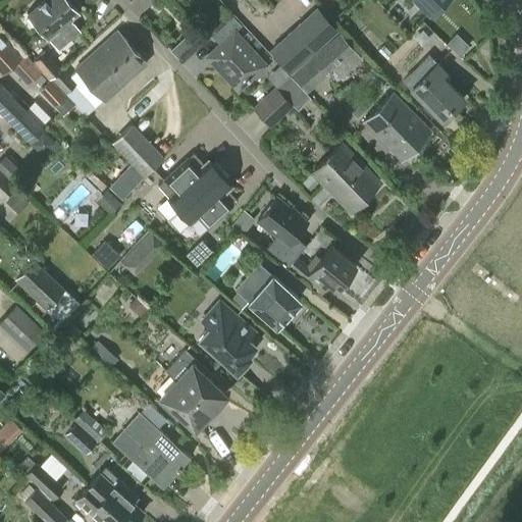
[(81,31),(74,24),(74,23),(68,15),(76,8),(68,0),(39,0),(25,12),(58,48),(81,31)]
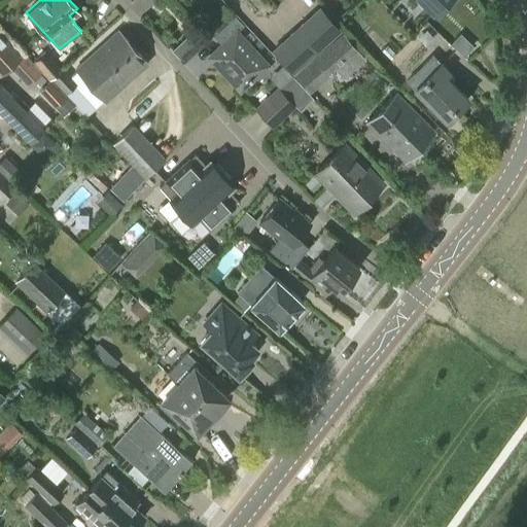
[(124,0),(137,13),(150,0),(124,0)]
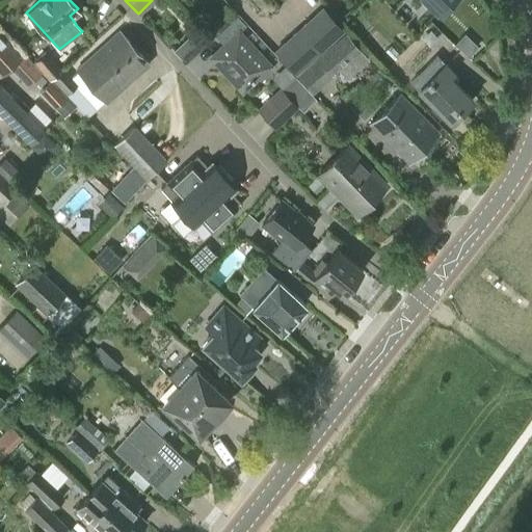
[(421,0),(432,10),(442,0),(421,0)]
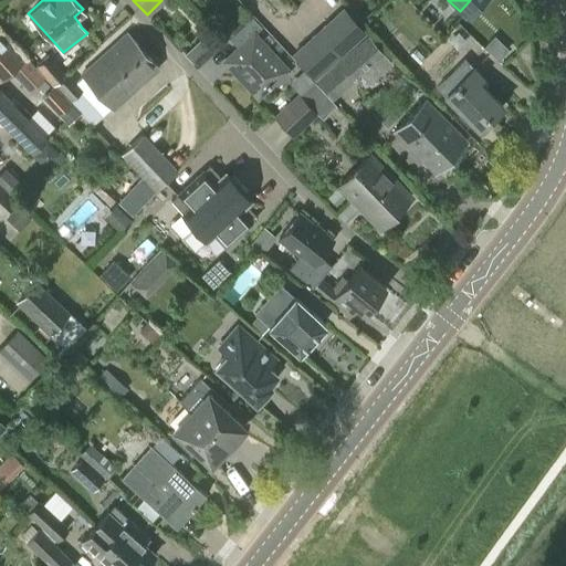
[(318,31),(339,54),(365,31),(344,8),(318,31)]
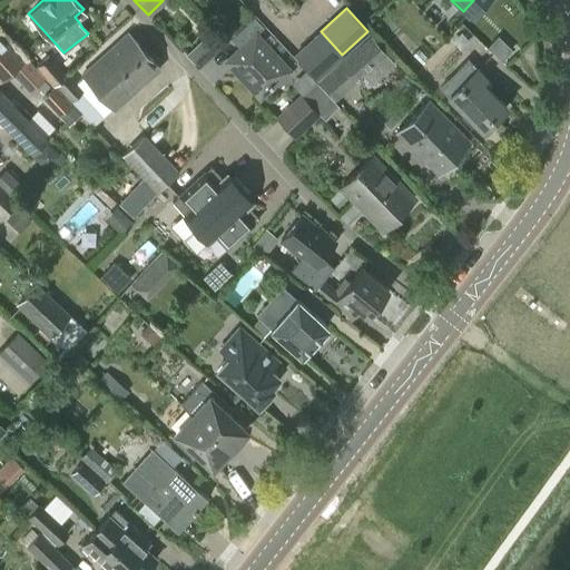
[(239,48),(226,60),(259,97),(276,81),(279,85),(291,75),(287,70),(288,69),(256,33),(263,27),(254,17),(231,38),(239,48)]
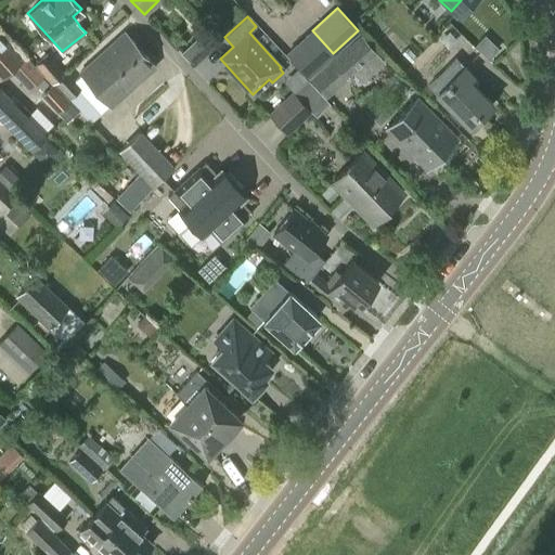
[(94,89),(140,49),(124,30),(79,72),(94,89)]
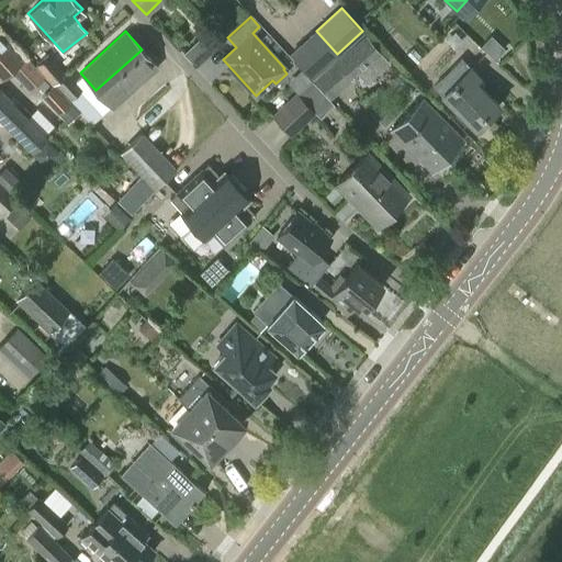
[(291,54),(312,77),(337,54),(316,31),(291,54)]
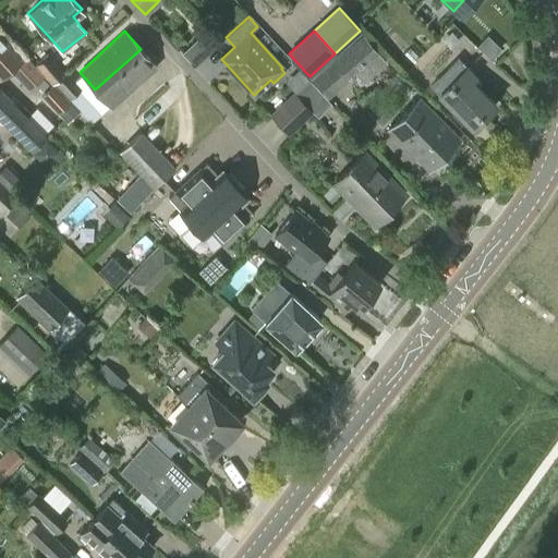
[(0,79),(1,80),(10,71),(27,91),(43,76),(24,56),(22,58),(0,33),(0,79)]
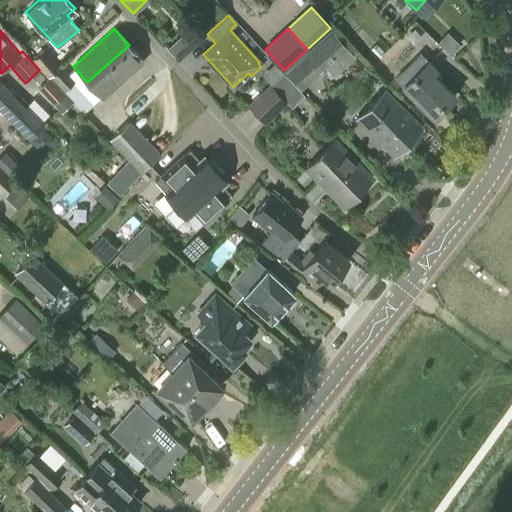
[(300,88),(346,49),(333,34),(287,73),(300,88)]
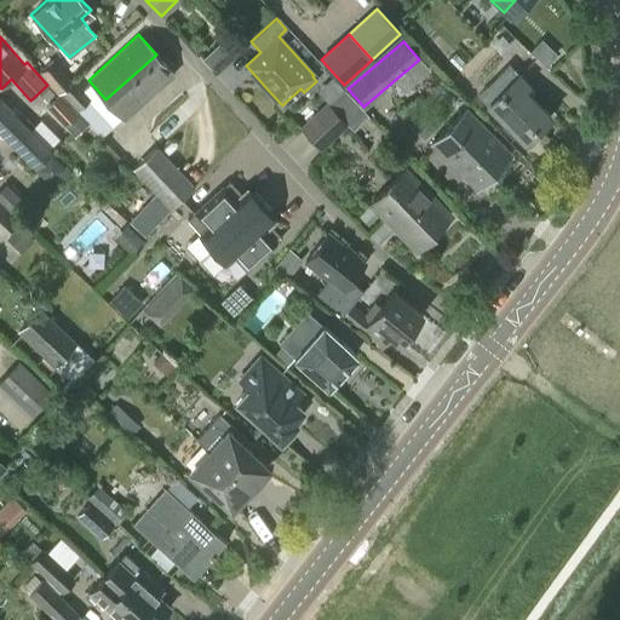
[(556,53),(543,41),(532,51),(545,64),(556,53)]
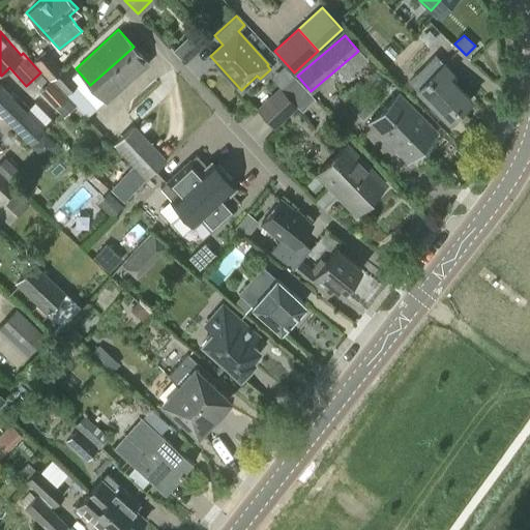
[(181,58),(193,47),(185,38),(174,50),(181,58)]
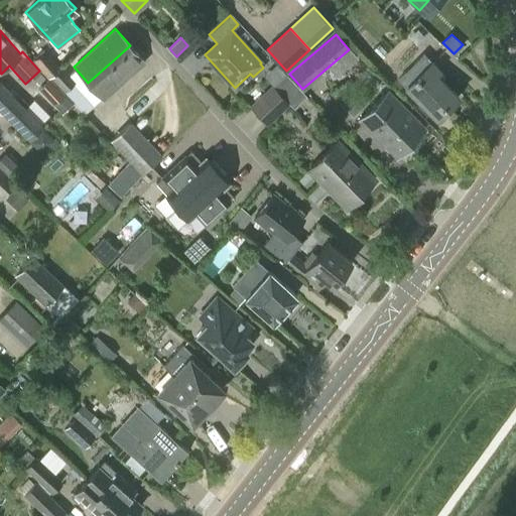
[(130,45),(88,83),(103,100),(144,61),(130,45)]
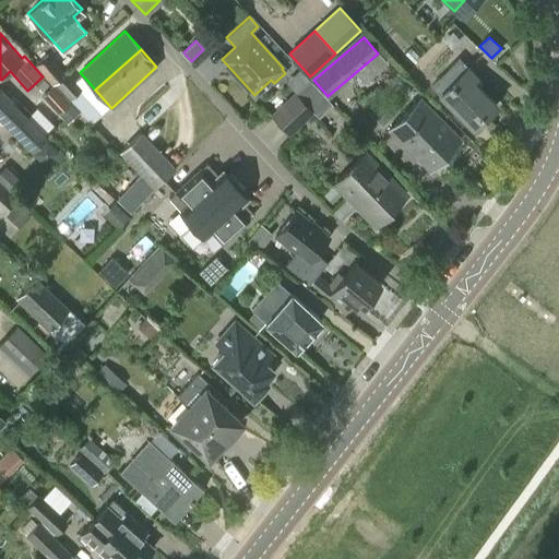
[(51,85),(67,72),(60,64),(50,52),(36,64),(47,79),(51,85)]
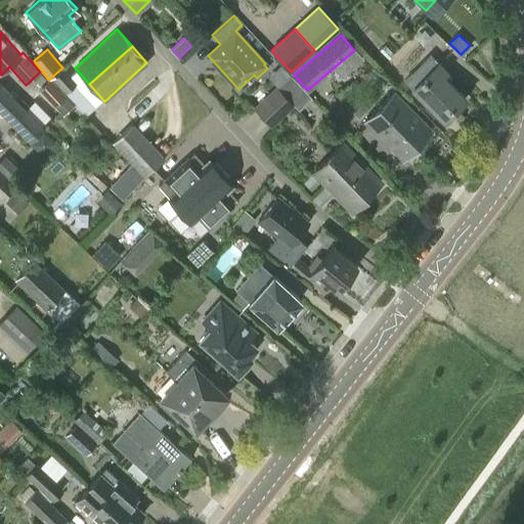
[(442,74),(446,70),(429,53),(403,79),(411,86),(411,87),(443,118),(464,96),(442,74)]
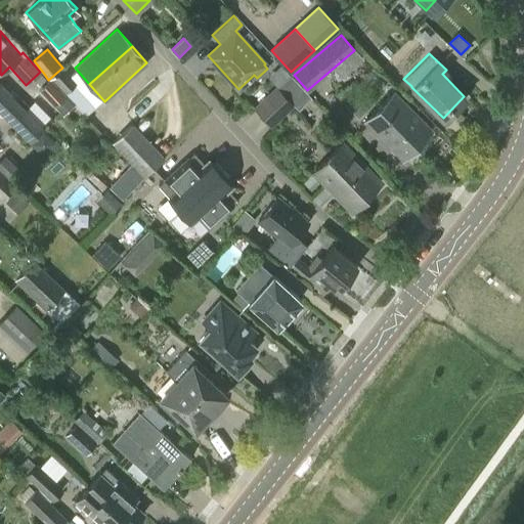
[(62,69),(51,80),(63,92),(76,82),(62,69)]
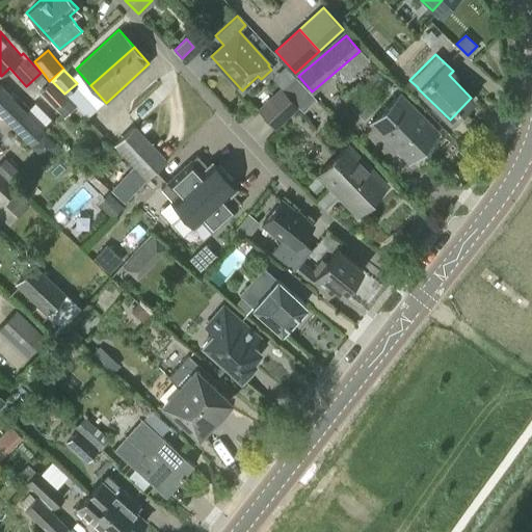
[(295,77),(259,109),(274,126),(297,105),(303,111),(316,99),(295,77)]
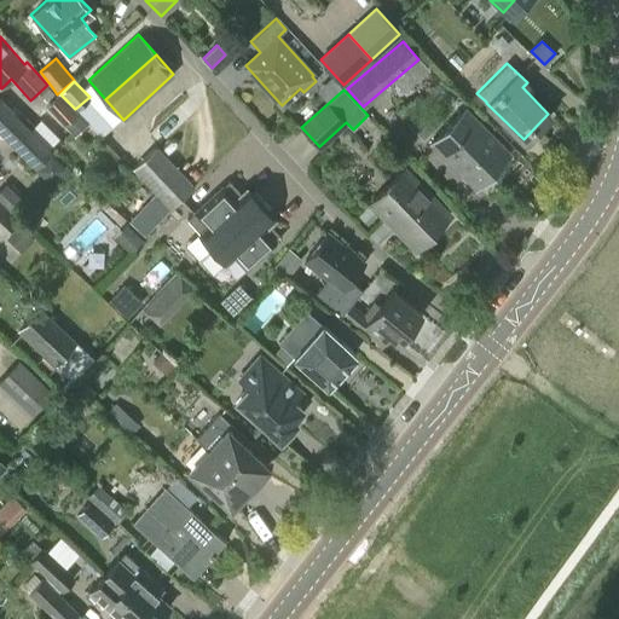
[(457,91),(449,98),(457,106),(466,99),(457,91)]
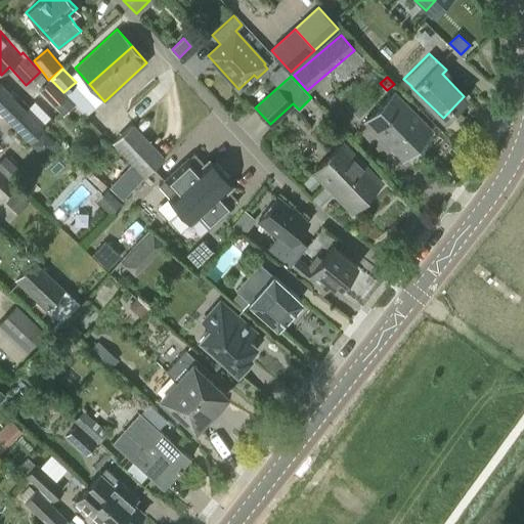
[(39,90),(53,105),(63,96),(50,81),(39,90)]
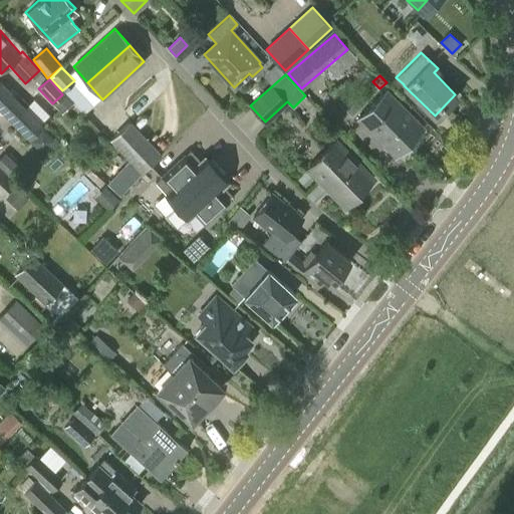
[(41,123),(0,81),(0,107),(28,137),(41,123)]
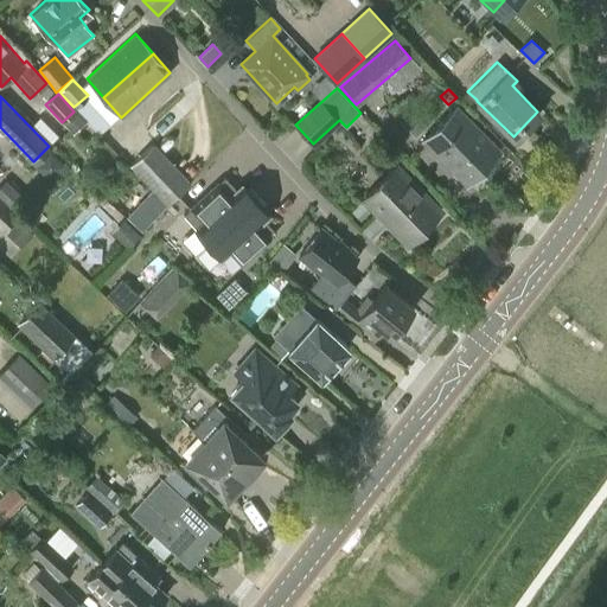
[(422,139),(466,183),(499,151),(455,107),(422,139)]
